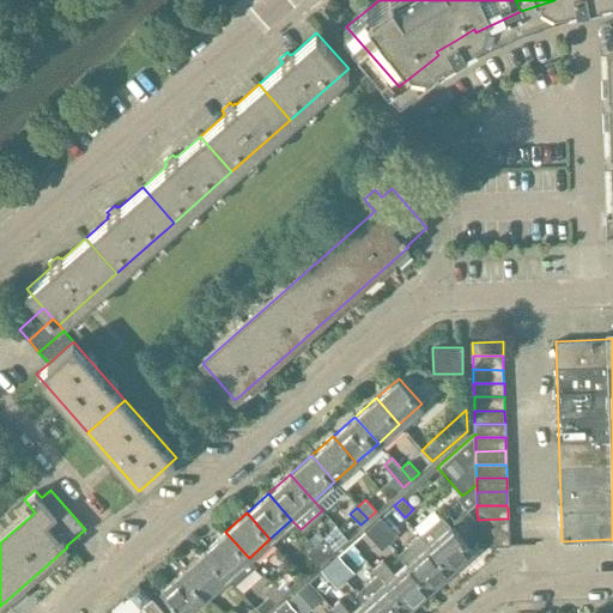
[(473,551),(442,515),(420,534),(428,544),(451,569),(459,563),(465,564),(472,557),(471,552),(473,551)]
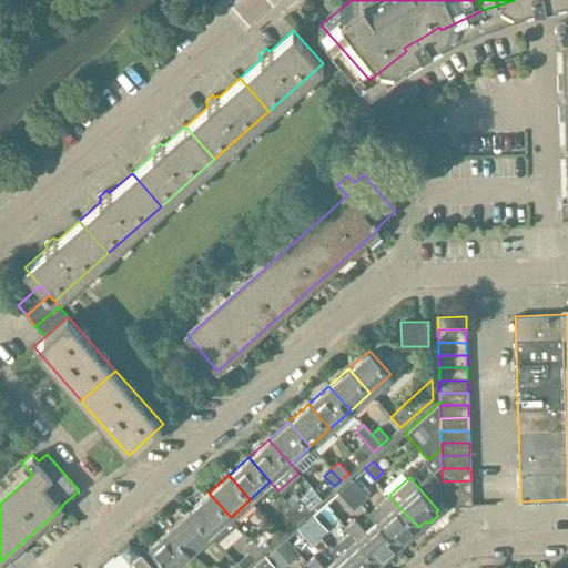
[(367,495),(353,479),(345,486),(359,501),(367,495)]
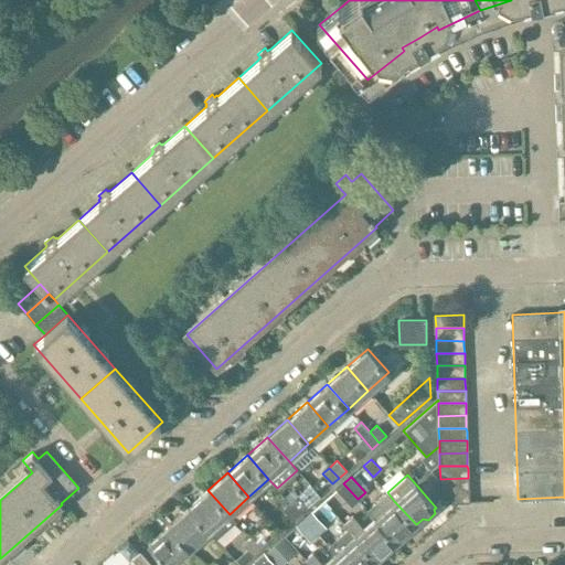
[(468,490),(468,481),(468,478),(440,479),(440,491),(468,490)]
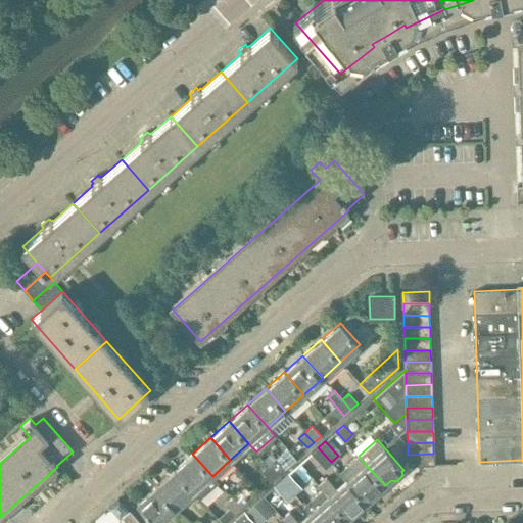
[(331,462),(318,447),(312,453),(325,467),(331,462)]
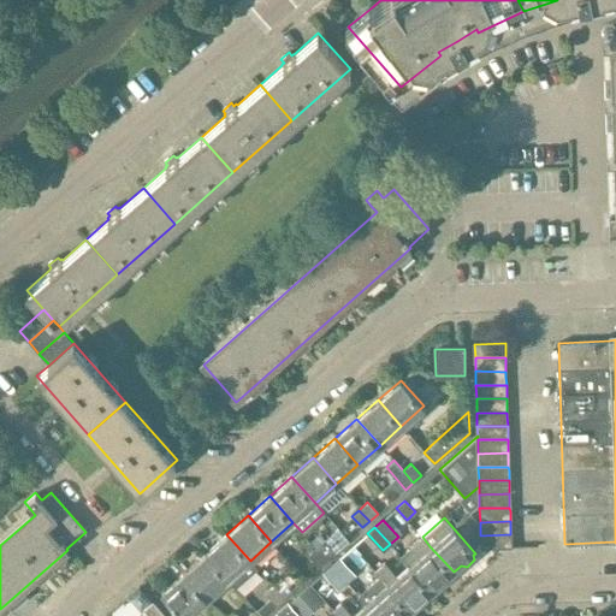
[(318,533),(311,540),(317,548),(315,548),(326,560),(348,540),(338,528),(324,540),(318,533)]
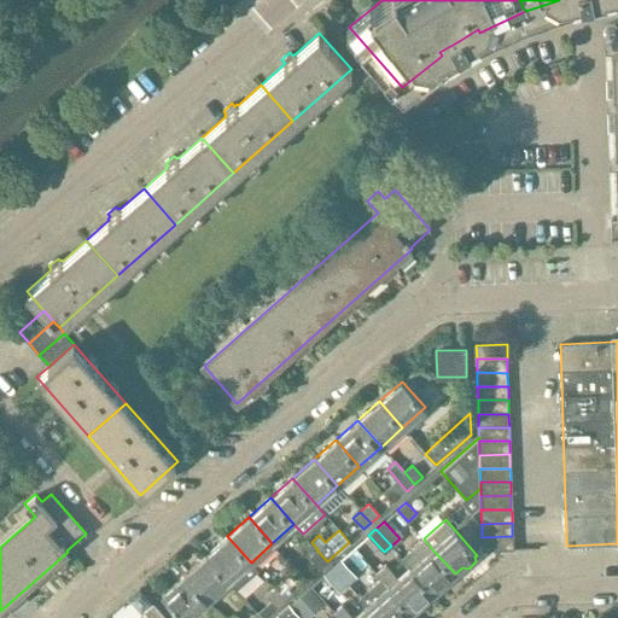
[(257,570),(251,563),(227,536),(205,555),(228,582),(235,589),(257,570)]
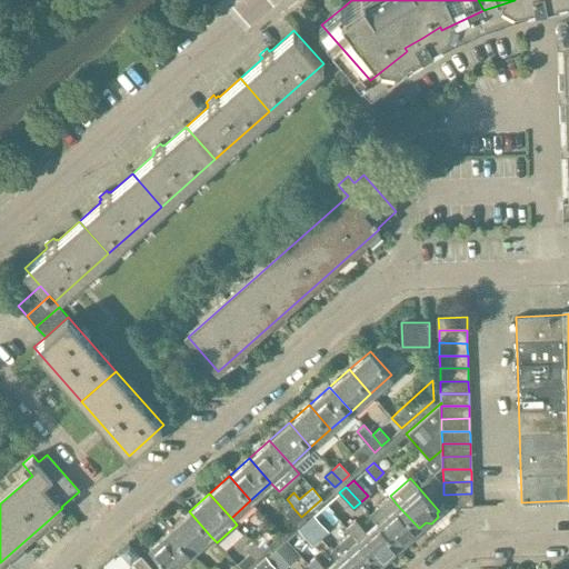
[(471,507),(471,498),(471,493),(443,495),(443,507),(471,507)]
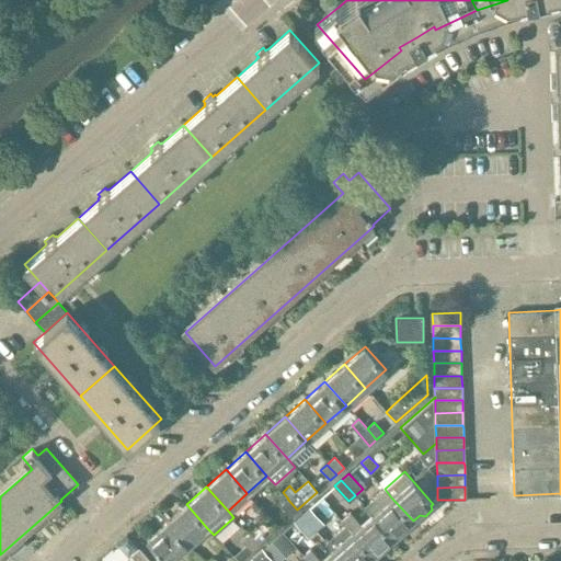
[(385,489),(365,506),(371,514),(371,515),(392,539),(401,531),(405,534),(412,527),(411,523),(413,521),(391,497),(385,489)]
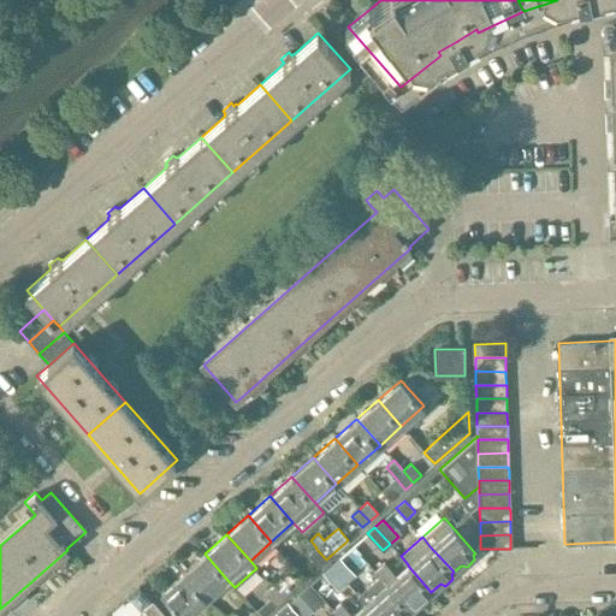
[(326,560),(315,548),(308,555),(319,567),(326,560)]
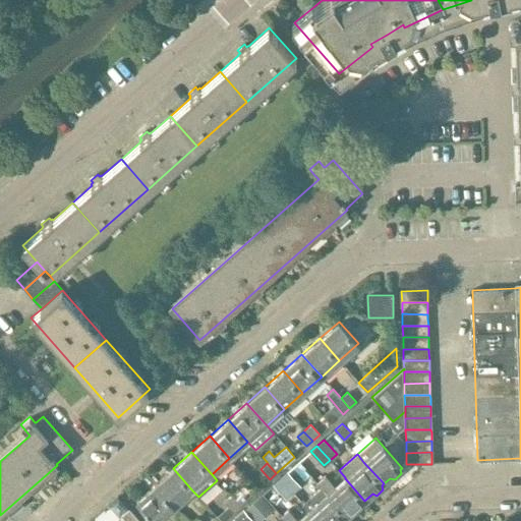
[(192,490),(173,468),(155,483),(175,506),(192,490)]
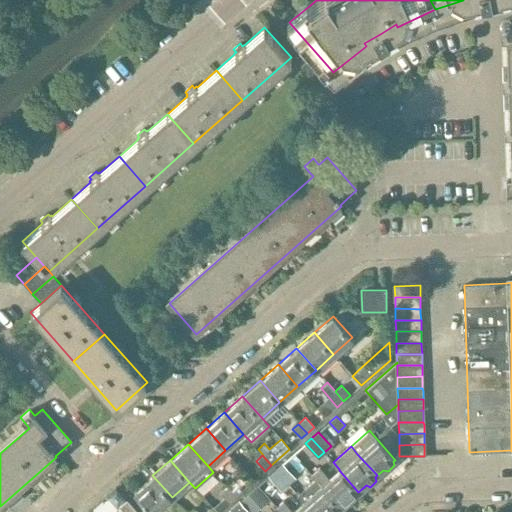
[(282,464),(275,470),(284,480),(288,484),(295,478),(290,474),(282,464)]
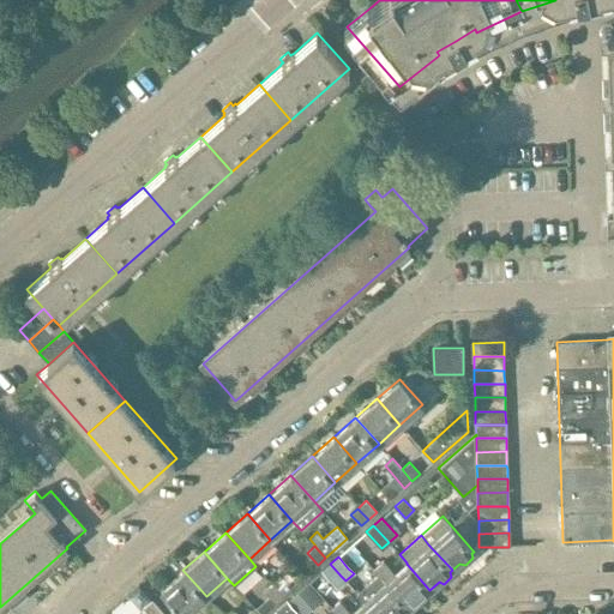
[(429,590),(407,564),(396,572),(385,560),(374,570),(378,573),(409,608),(429,590)]
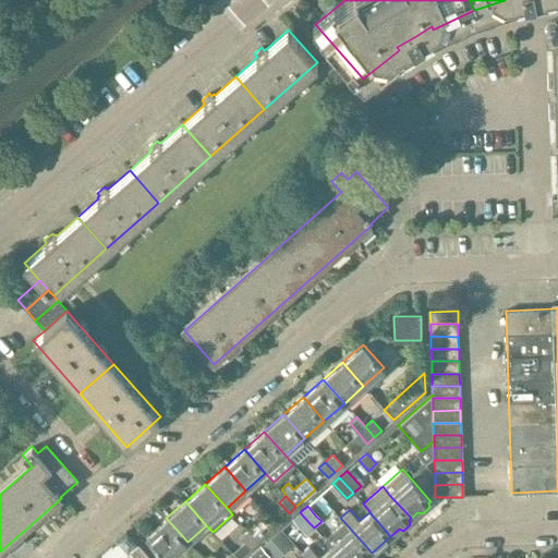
[(300,512),(293,518),(303,529),(307,534),(314,528),(310,523),(300,512)]
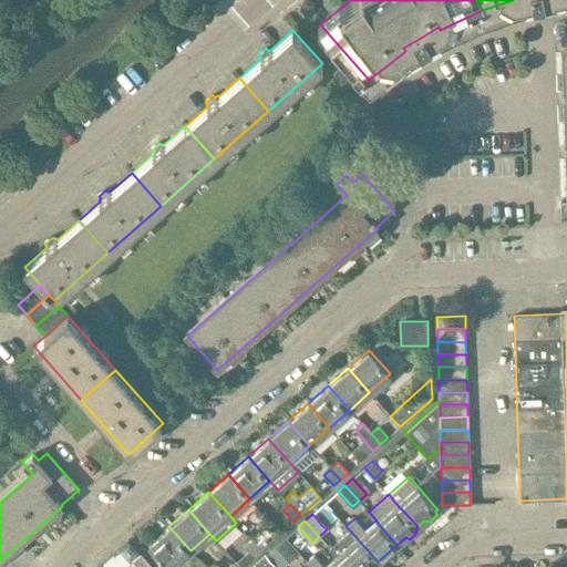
[(172,566),(191,550),(168,526),(148,545),(168,566),(172,566)]
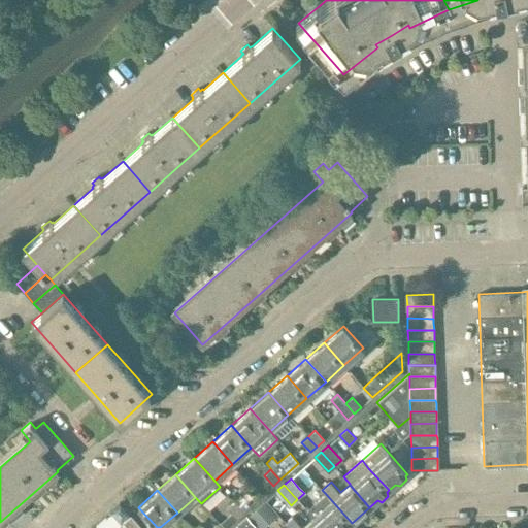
[(352,523),(325,493),(305,509),(312,517),(322,527),(350,527),(350,525),(352,523)]
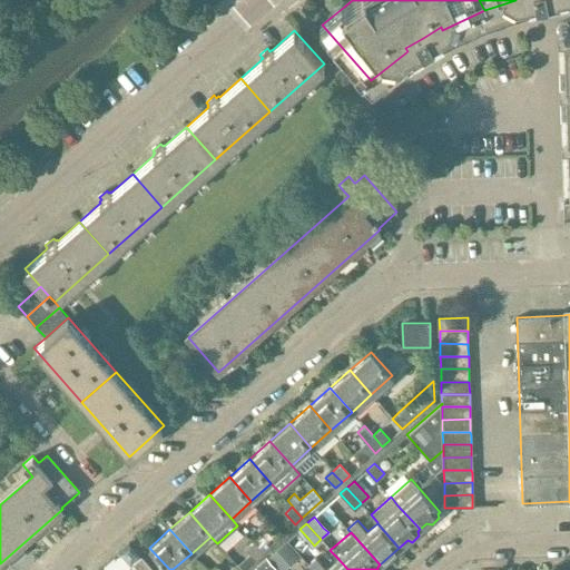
[(269,547),(259,536),(253,542),(262,553),(269,547)]
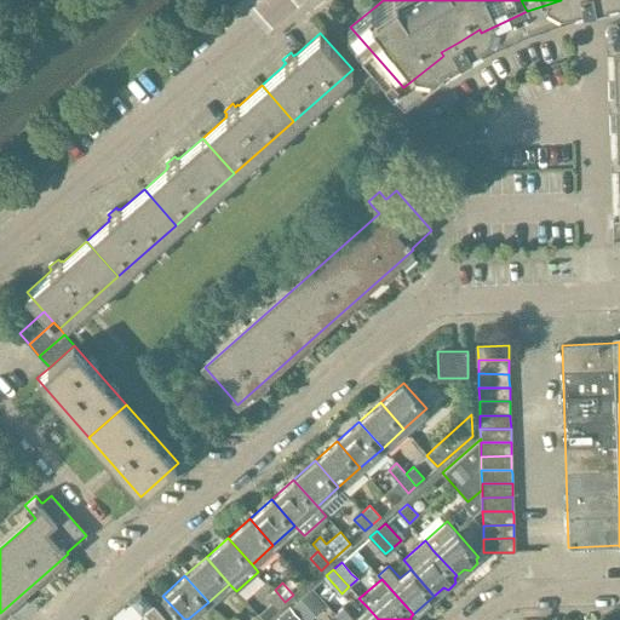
[(262,619),(264,619),(285,602),(275,590),(268,597),(271,601),(257,614),(262,619)]
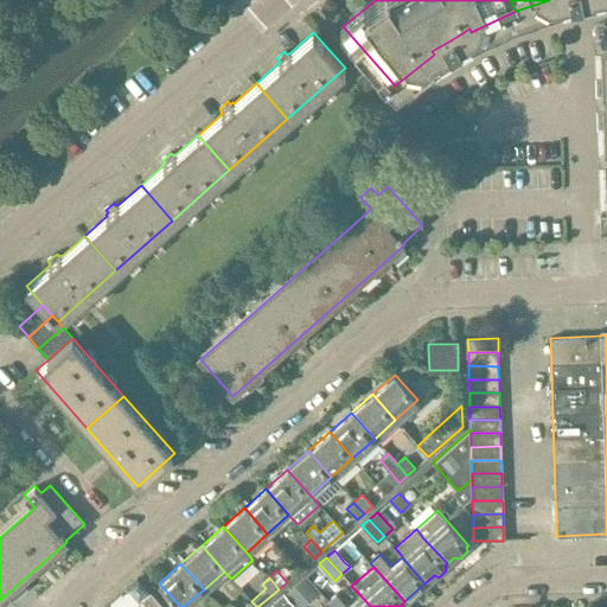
[(304,577),(286,593),(298,606),(301,606),(318,593),(304,577)]
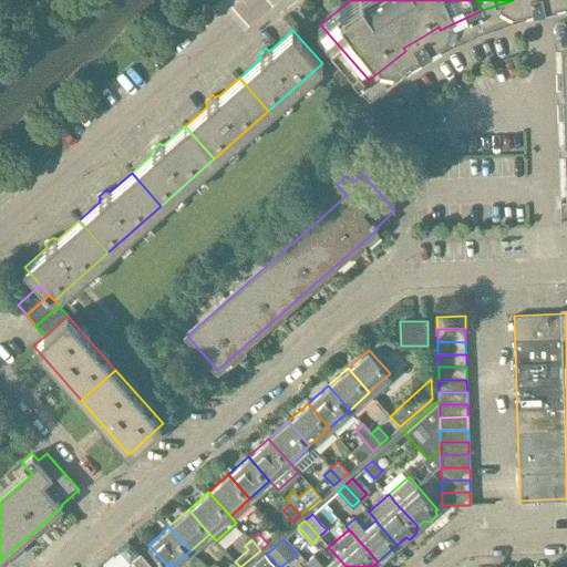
[(130,563),(133,566),(152,566),(141,553),(130,563)]
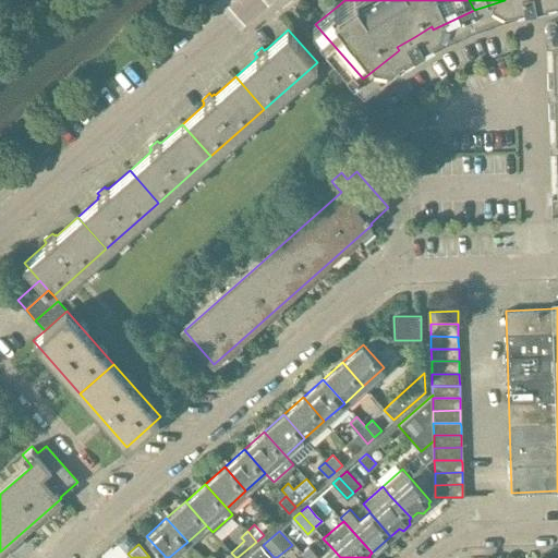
[(311,544),(301,553),(305,557),(340,557),(330,546),(320,556),(311,544)]
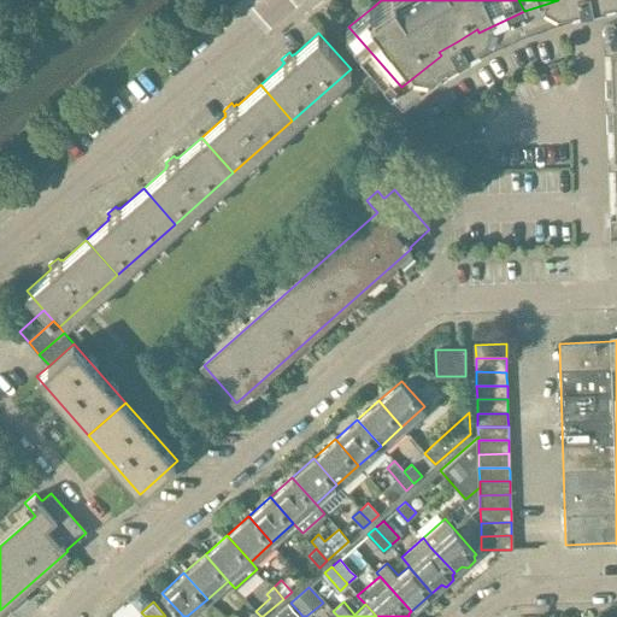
[(288,604),(277,613),(280,616),(298,616),(299,616),(288,604)]
